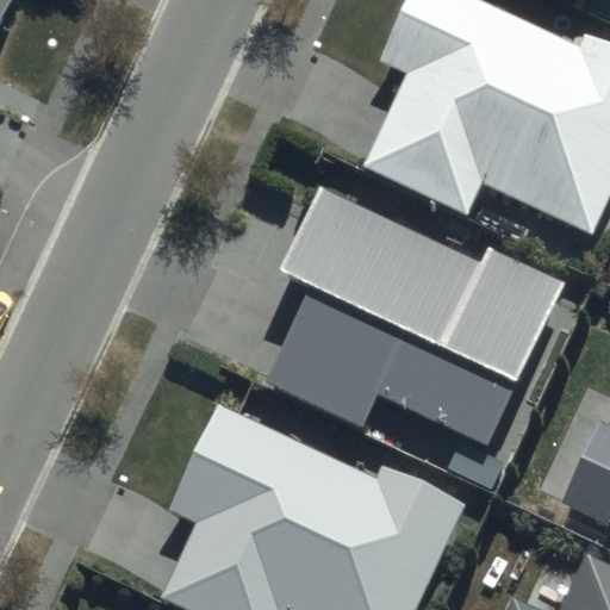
[(0,0),(0,27),(12,0),(0,0)]
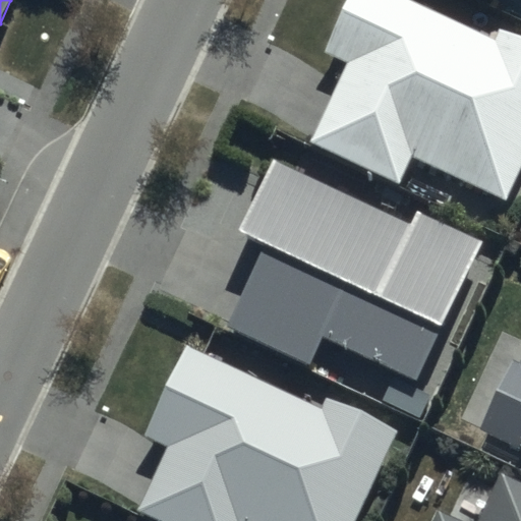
[(494,38),(411,0),(348,0),(325,50),(348,61),(309,142),(399,184),(413,156),(506,199),(520,165),(520,40),(498,30),(494,38)]
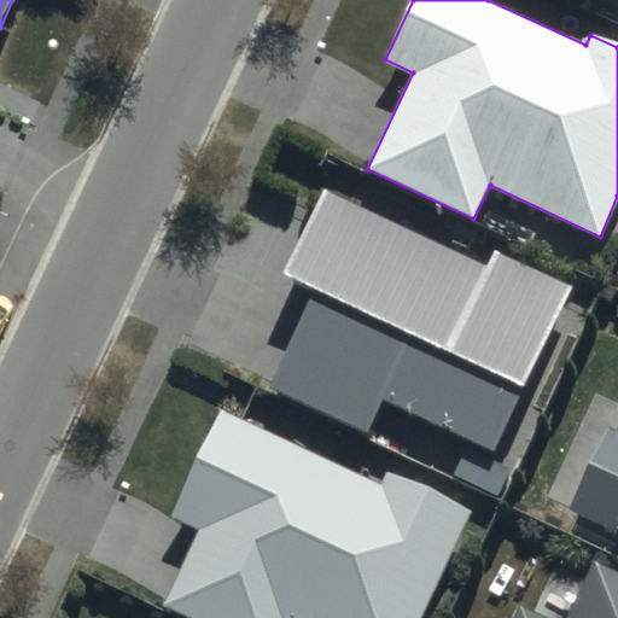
[(485,263),(322,186),(281,273),(315,290),(270,384),(365,429),(382,395),(493,448),(571,285),(493,248),(485,263)]
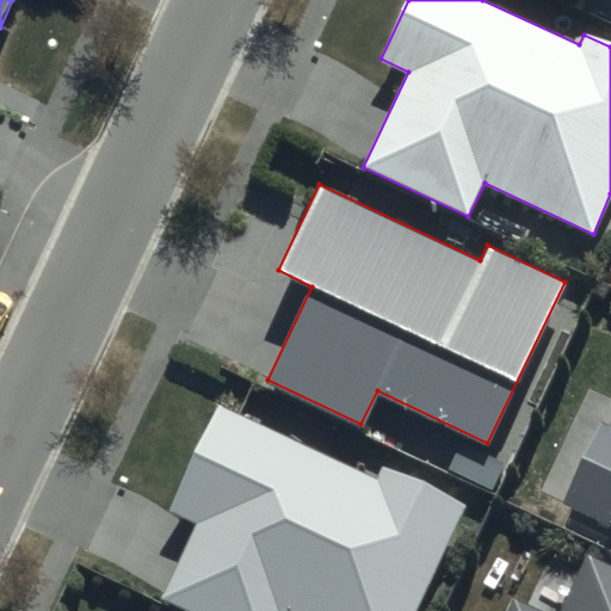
[(376,479),(218,403),(168,511),(196,524),(160,599),(185,610),(414,610),(464,506),(382,468),(376,479)]
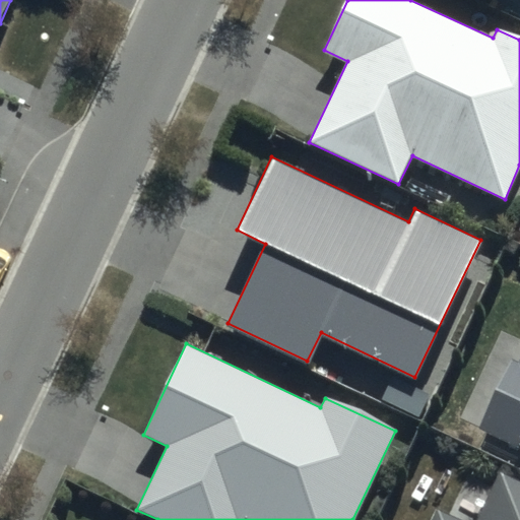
[(519,360),(511,355),(477,430),(519,449),(519,360)]
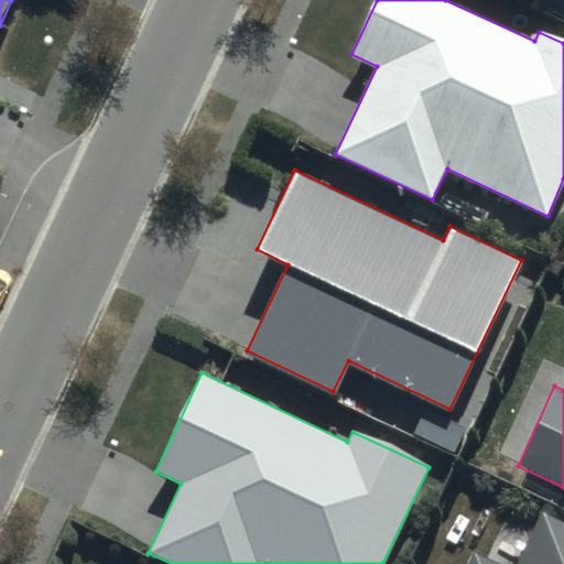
[(563,563),(563,525),(544,517),(521,563),(499,563),(470,551),(464,563),(563,563)]
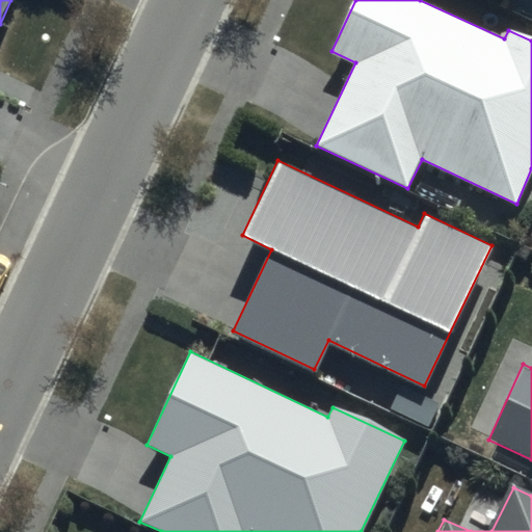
All buildings are outlined.
